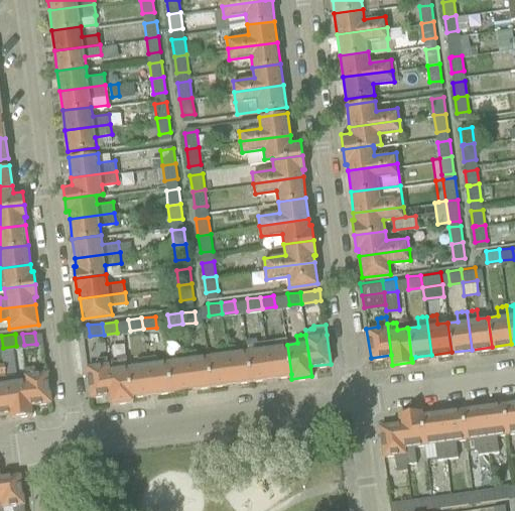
[(271,338),(266,338),(266,340),(266,341),(271,377),(287,375),(290,374),(291,374),(287,345),(276,346),(275,340),(275,339),(275,337),(271,338)]
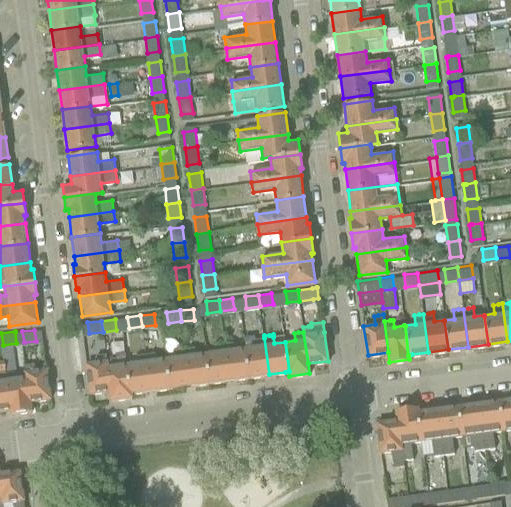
[(256,346),(245,347),(249,376),(269,374),(264,338),(264,337),(264,335),(259,336),(254,337),(255,338),(255,339),(256,346)]
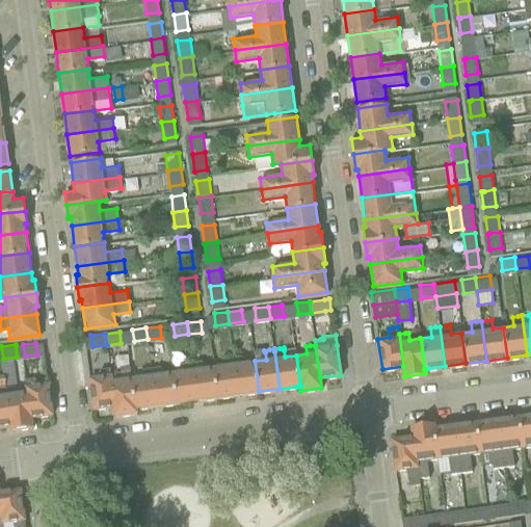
[(238,353),(233,354),(238,394),(259,391),(255,361),(244,362),(243,352),(238,353)]
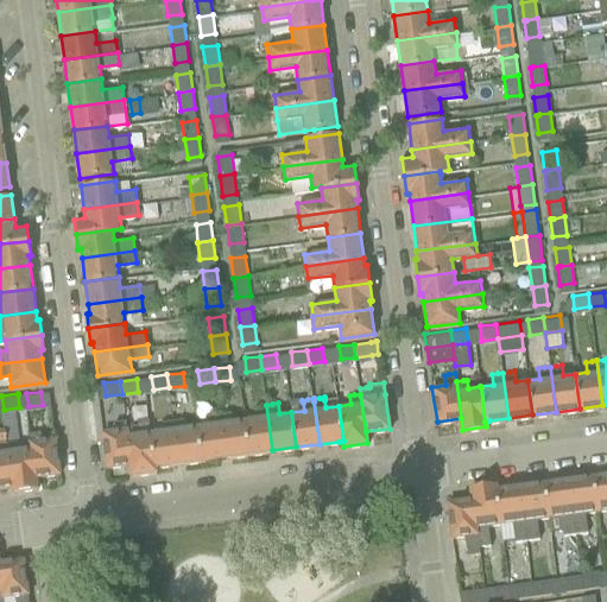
[(257,417),(245,418),(250,454),(272,450),(266,405),(260,405),(255,406),(257,417)]
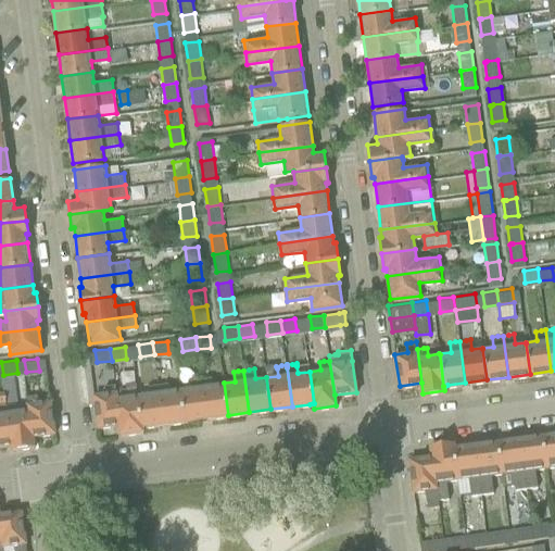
[(7,401),(16,400),(14,374),(3,375),(4,391),(7,401)]
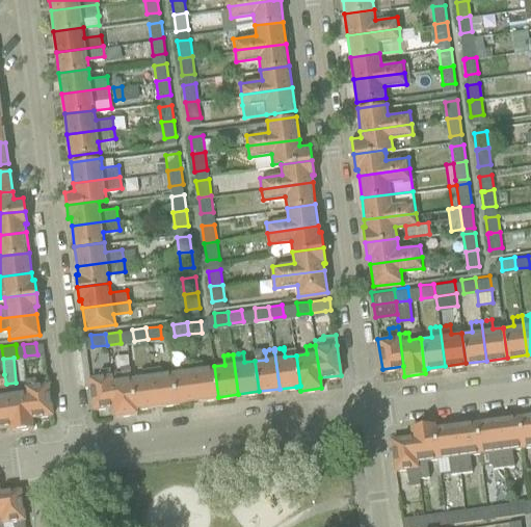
[(197,359),(192,360),(197,399),(218,397),(214,366),(203,368),(202,359),(197,359)]
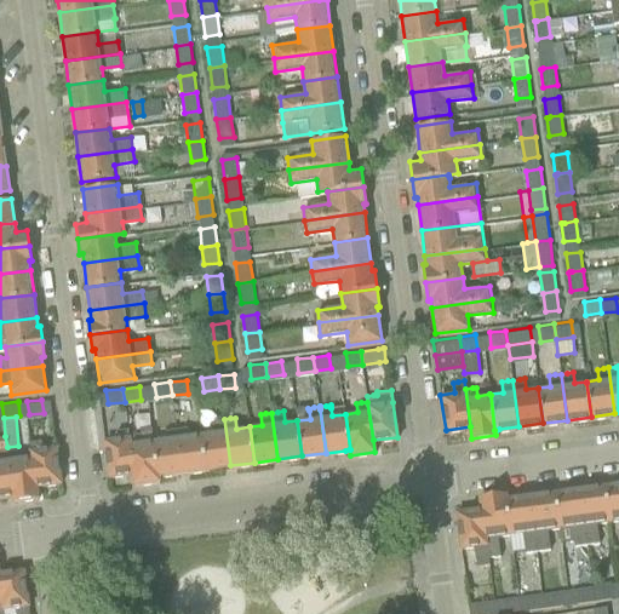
[(213,431),(201,432),(206,469),(230,465),(224,419),(217,419),(212,420),(213,431)]
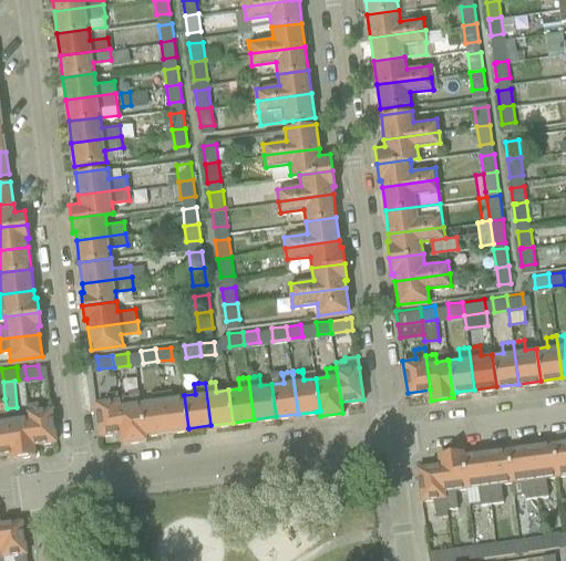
[(166,387),(161,388),(166,432),(188,428),(184,395),(173,397),(172,386),(166,387)]
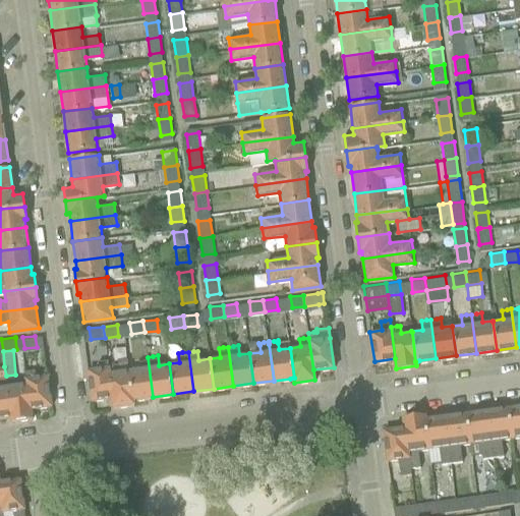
[(99,367),(88,369),(90,386),(92,399),(108,397),(112,396),(108,363),(107,357),(102,358),(98,358),(99,367)]
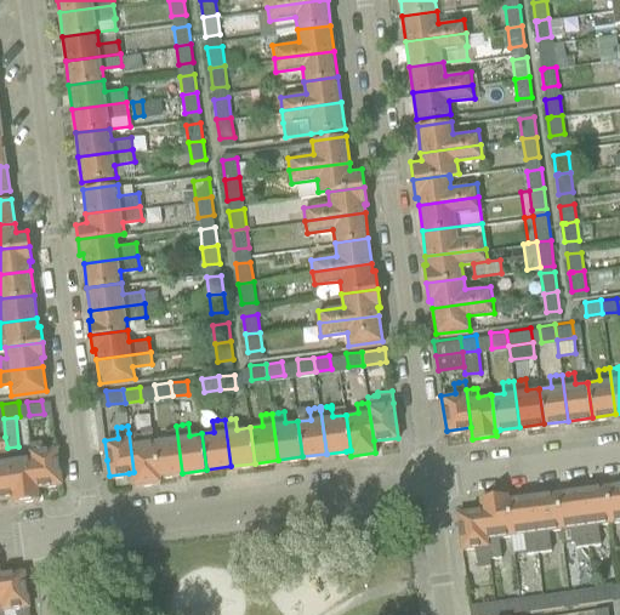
[(166,438),(154,440),(159,476),(161,476),(182,473),(176,426),(170,427),(165,427),(166,438)]
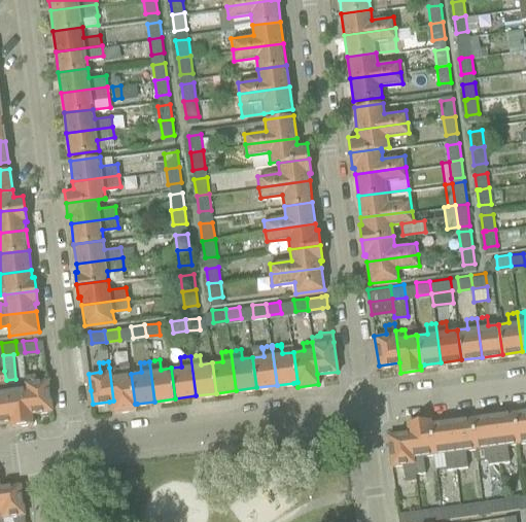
[(114,367),(109,368),(113,401),(114,411),(135,408),(135,404),(131,374),(120,375),(119,366),(114,367)]
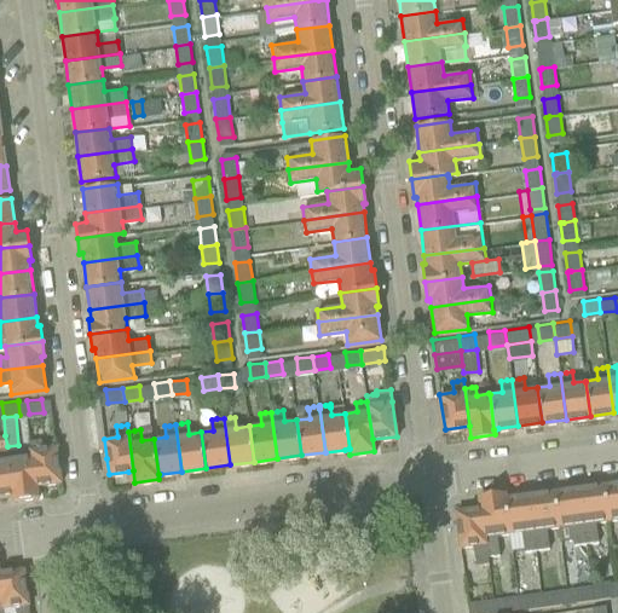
[(0,495),(11,493),(12,493),(13,493),(7,446),(5,435),(0,435),(0,495)]
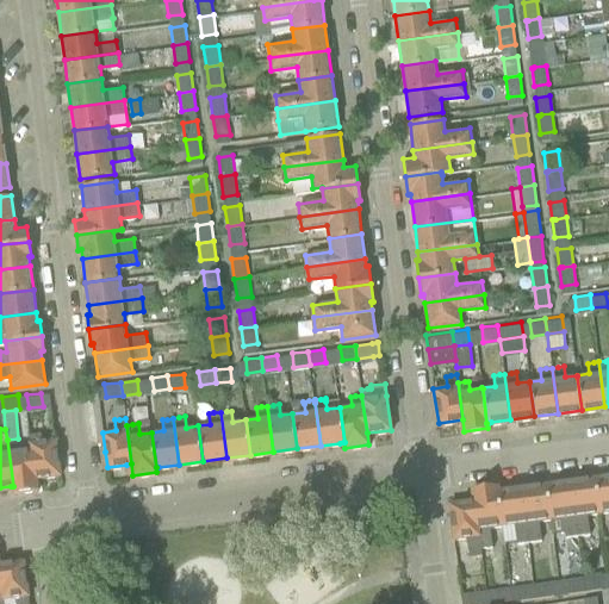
[(41,429),(29,430),(31,448),(35,477),(36,477),(60,473),(55,439),(42,441),(41,429)]
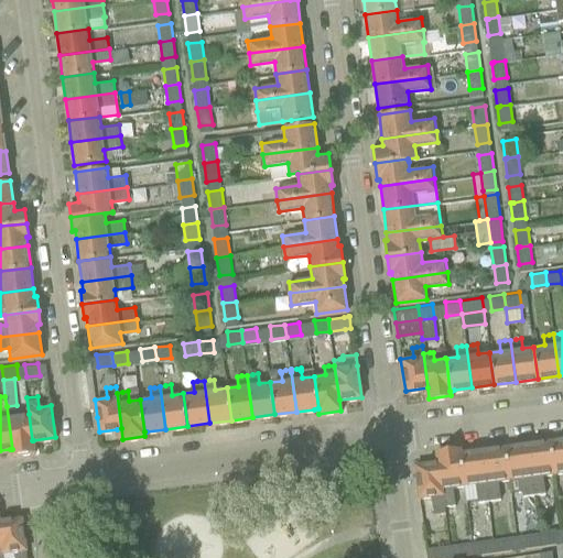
[(17,405),(7,406),(12,449),(11,449),(11,453),(34,450),(33,440),(32,440),(29,414),(18,415),(17,405)]
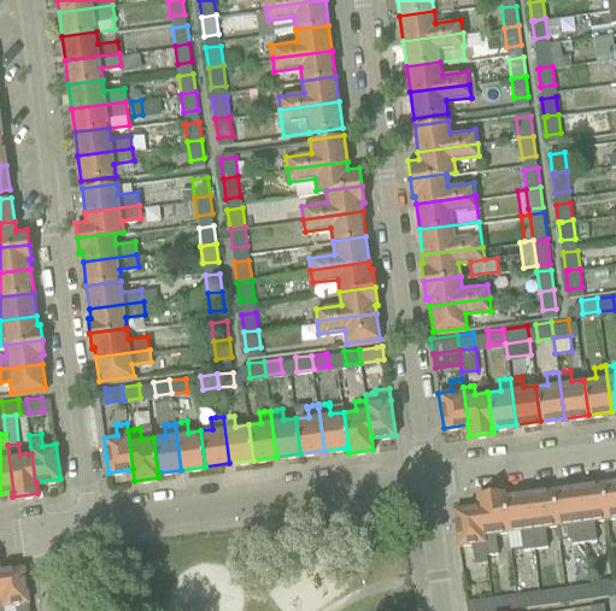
[(615,480),(600,482),(605,517),(615,515),(615,480)]
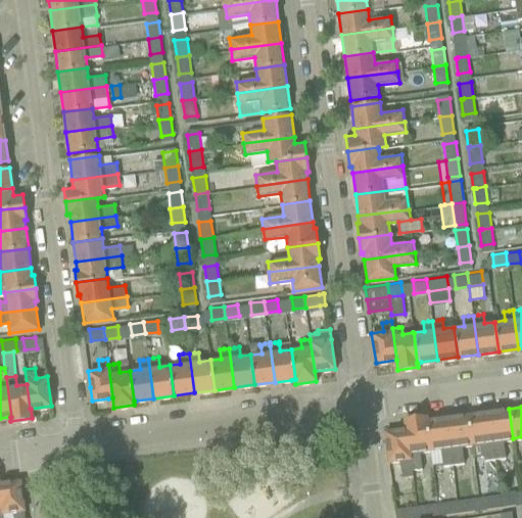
[(509,409),(488,412),(494,458),(506,456),(504,439),(513,438),(509,409)]
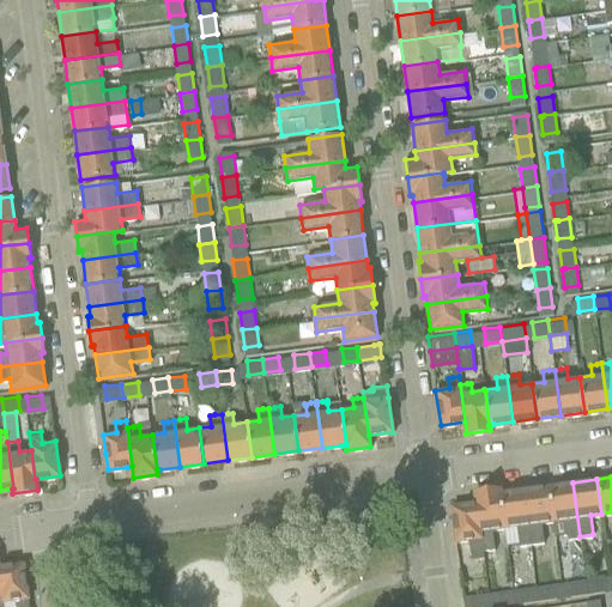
[(573,483),(549,485),(553,521),(565,519),(569,538),(580,536),(573,483)]
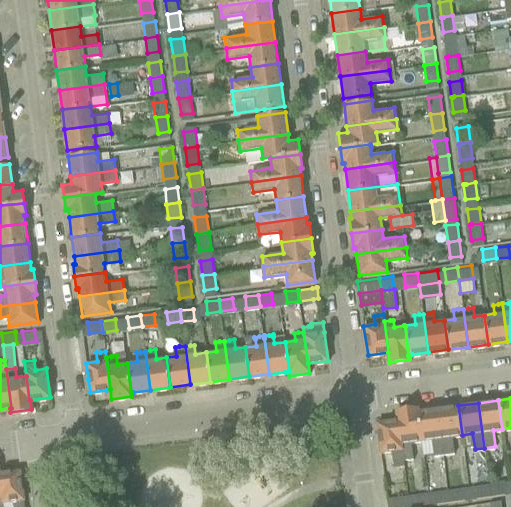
[(458,405),(438,408),(444,453),(455,451),(453,436),(462,435),(458,405)]
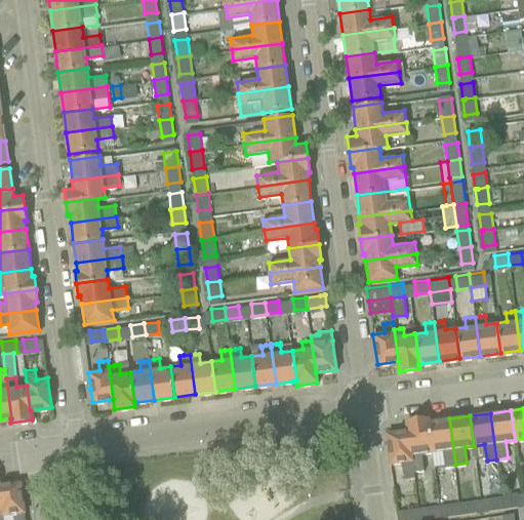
[(406,420),(407,430),(408,430),(413,471),(425,470),(424,469),(421,452),(432,451),(428,421),(429,421),(429,416),(428,416),(406,420)]
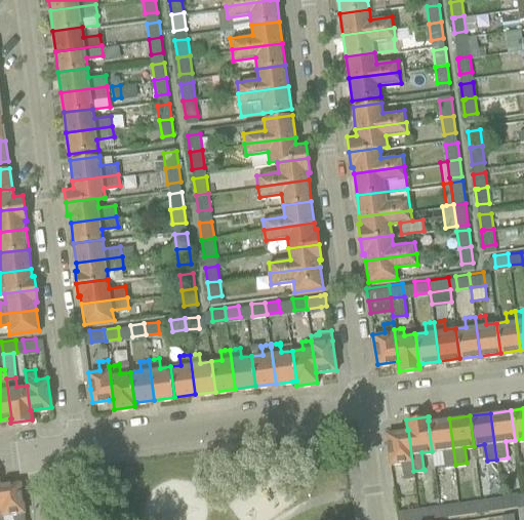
[(449,418),(429,421),(428,421),(432,451),(442,449),(444,466),(455,465),(449,418)]
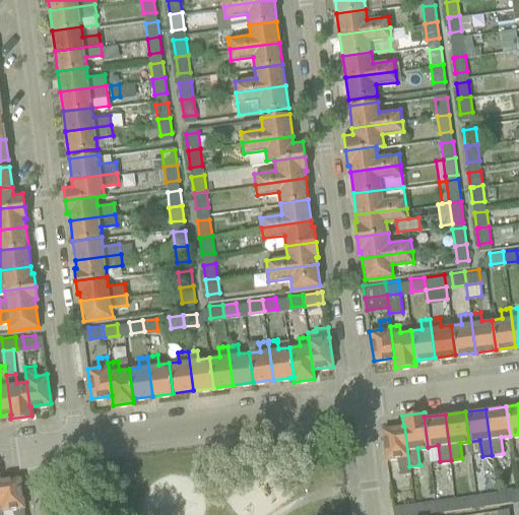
[(409,466),(404,426),(403,426),(382,428),(384,442),(386,458),(397,457),(399,473),(410,472),(409,466)]
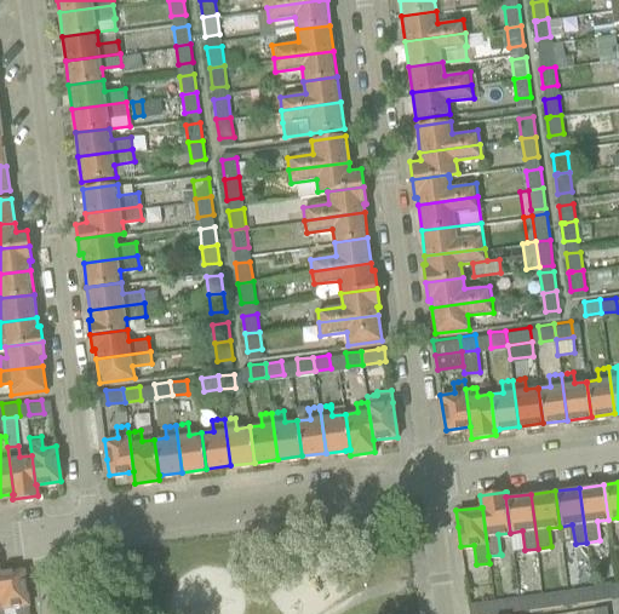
[(0,571),(0,592),(1,600),(3,607),(15,606),(16,613),(29,613),(24,574),(24,568),(0,571)]
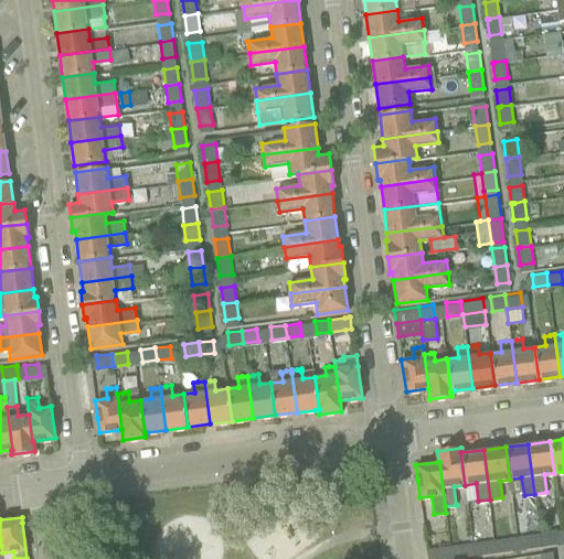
[(556,530),(540,533),(542,546),(559,544),(556,530)]
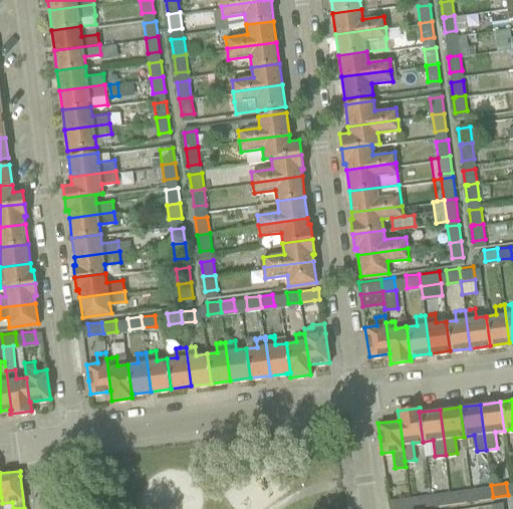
[(491,485),(476,487),(478,500),(493,497),(491,485)]
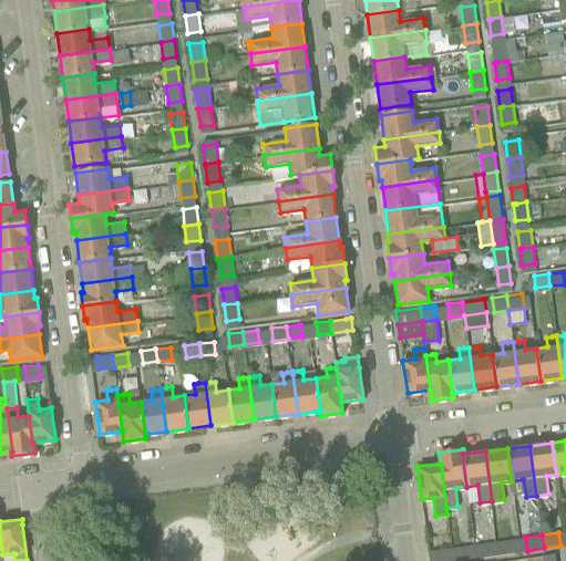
[(514,539),(496,541),(498,554),(515,552),(514,539)]
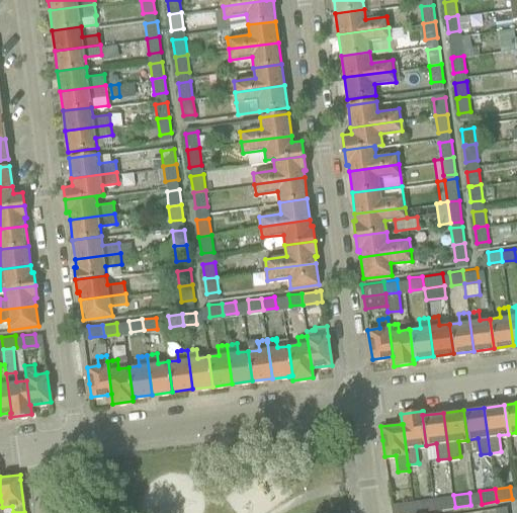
[(453,495),(438,497),(440,509),(455,507),(453,495)]
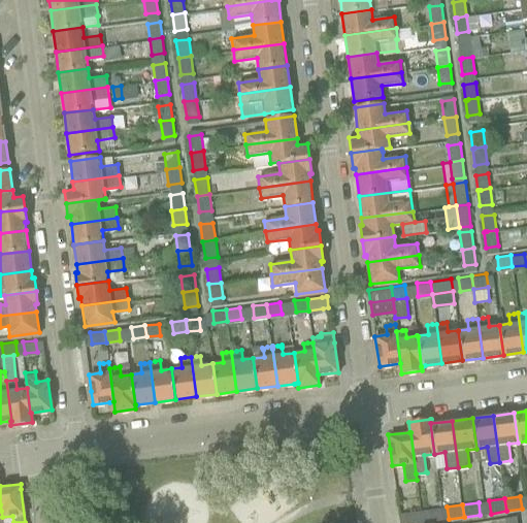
[(436,509),(421,511),(422,522),(423,522),(438,521),(436,509)]
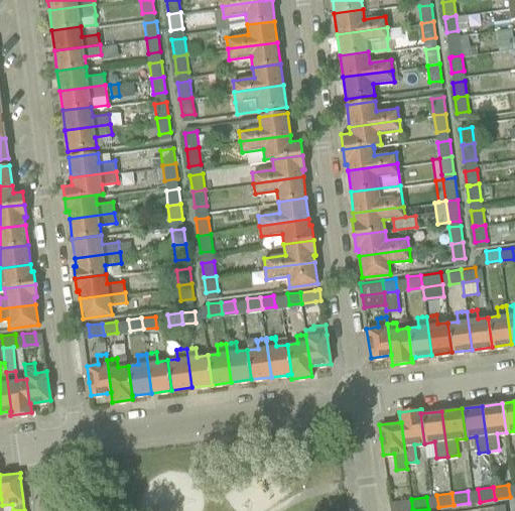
[(412,510),(411,499),(395,501),(396,510),(412,510)]
